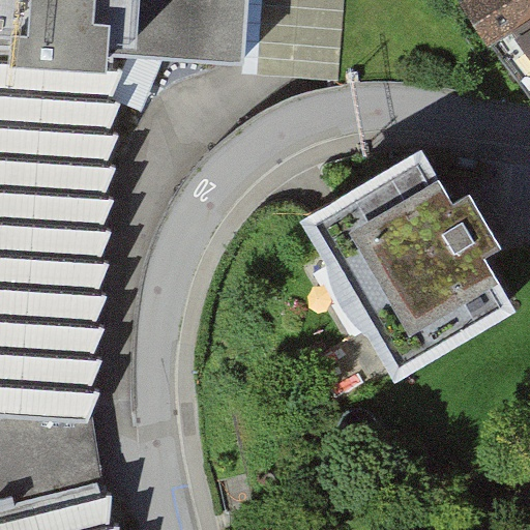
[(0,0),(0,51),(115,60),(245,68),(249,0),(0,0)]
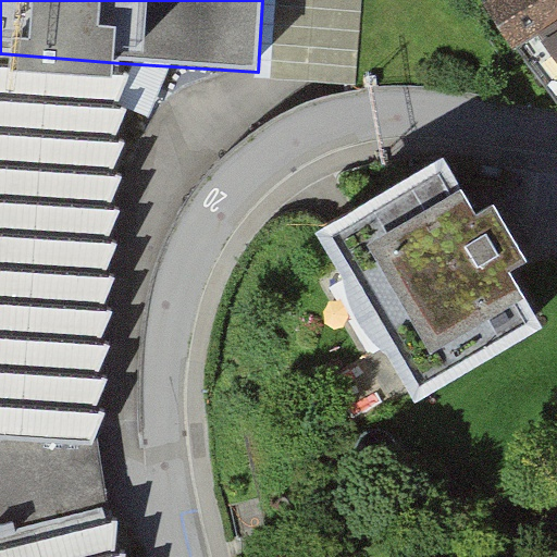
[(556,0),(482,0),(554,106),(556,103),(556,0)]
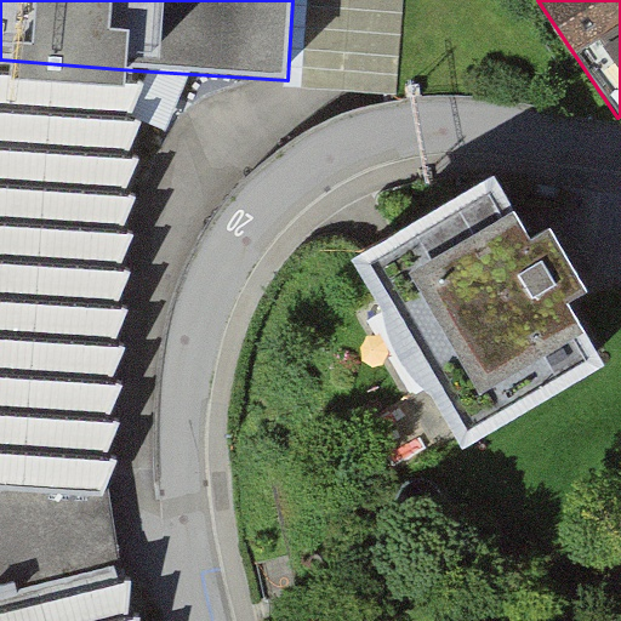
[(0,60),(0,491),(104,499),(135,70),(0,60)]
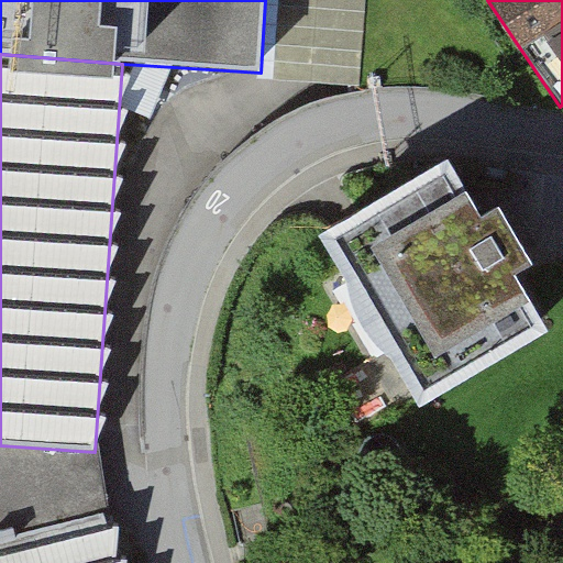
[(319,238),(348,285),(353,307),(363,328),(375,345),(392,360),(420,409),(550,333),(516,277),(533,267),(499,209),(482,219),(449,162),(319,238)]
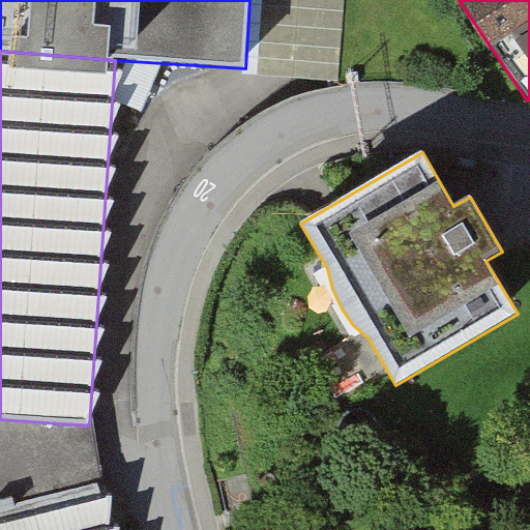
[(0,529),(110,529),(98,483),(0,507),(0,529)]
